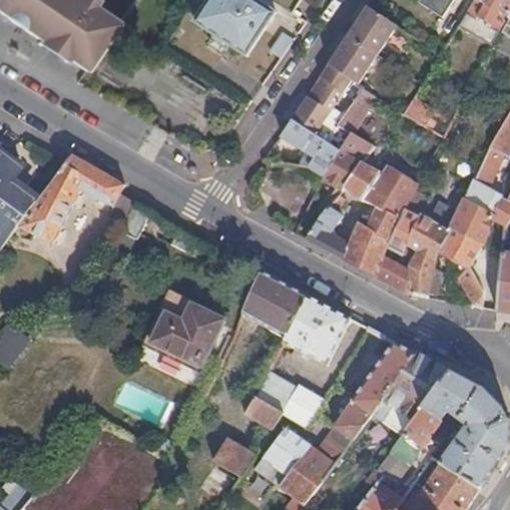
[(6,0),(7,1),(1,9),(7,13),(16,0),(6,0)]
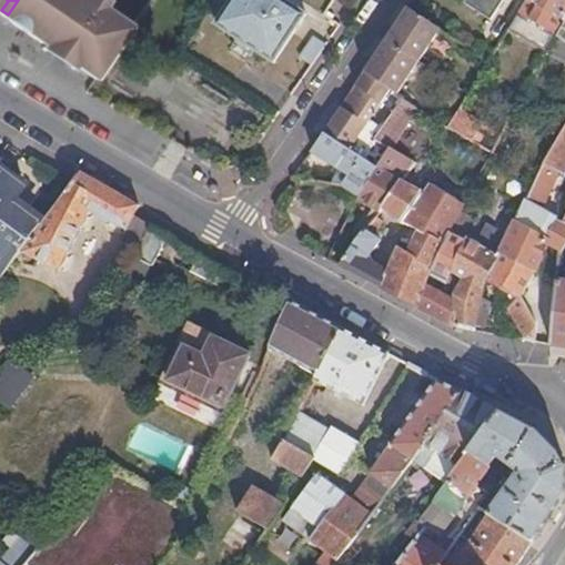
[(43,40),(73,60),(97,76),(132,24),(102,3),(104,0),(18,0),(8,14),(39,37),(43,40)]
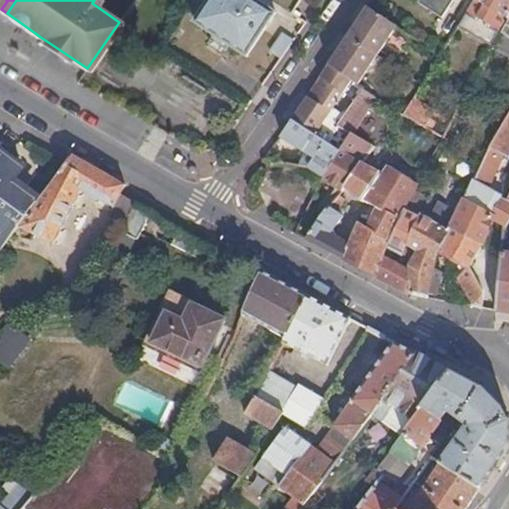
[(207,0),(195,20),(248,53),(276,10),(260,0),(207,0)]
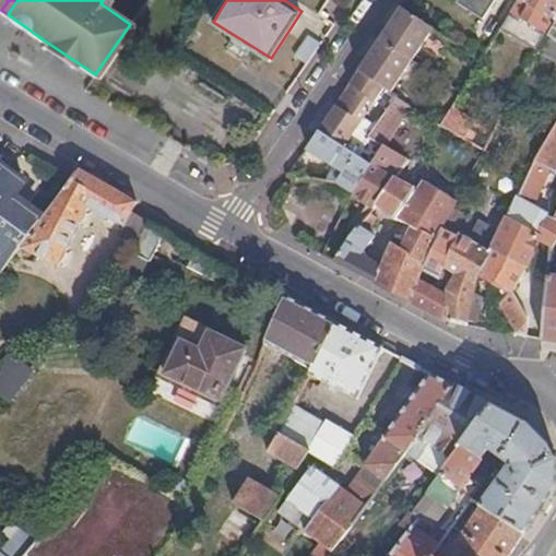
[(483,18),(494,0),(458,0),(458,1),(483,18)]
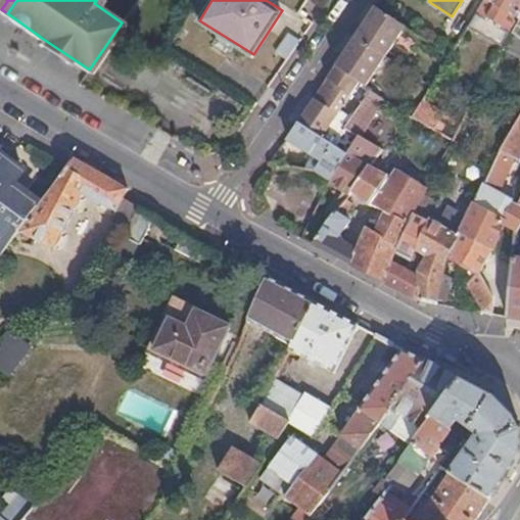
[(519,11),(519,0),(482,0),(476,11),(485,16),(482,22),(486,27),(490,29),(497,31),(500,25),(510,31),(519,11)]
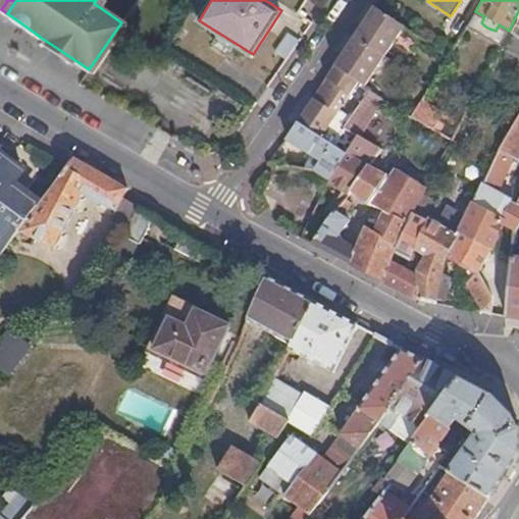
[(342,54),(294,120),(332,144),(350,116),(336,108),(357,81),(363,86),(374,68),(388,79),(400,62),(385,53),(394,40),(408,50),(419,35),(375,4),(342,54)]
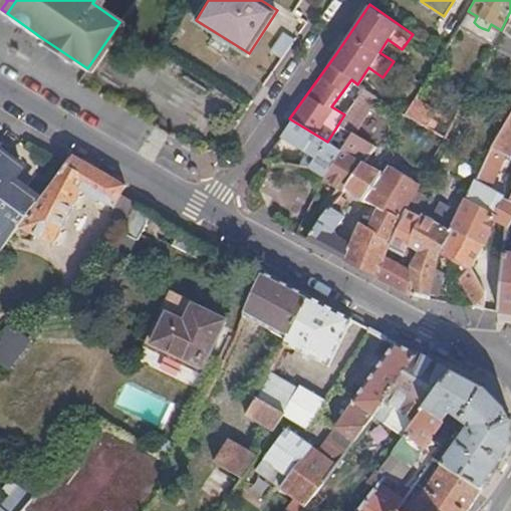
[(510,11),(501,30),(510,35),(510,11)]
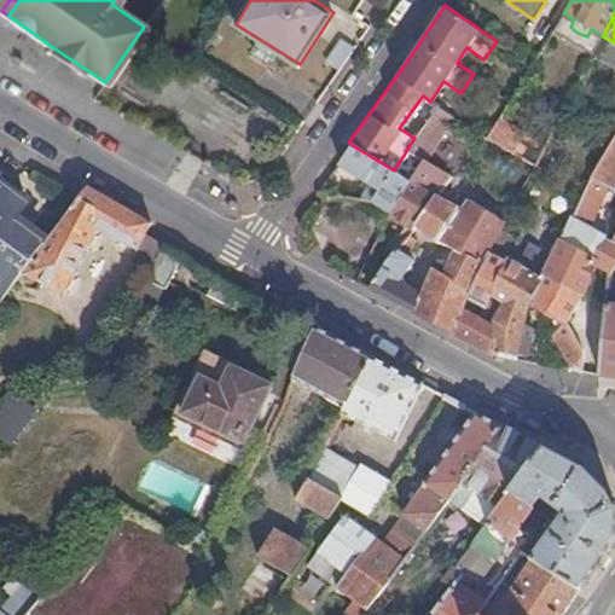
[(354,45),(342,36),(326,59),(338,68),(354,45)]
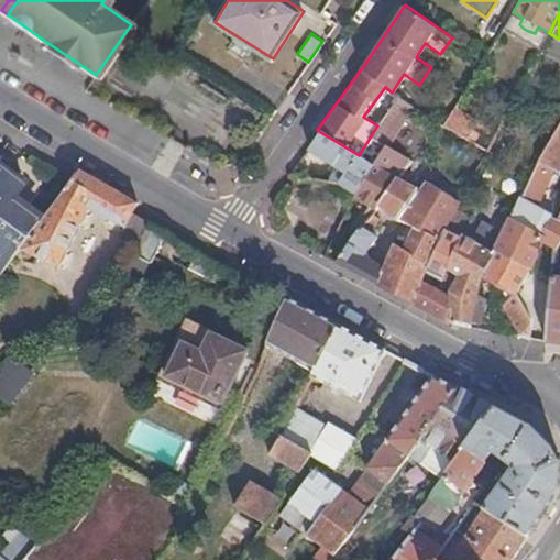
[(73,59),(43,40),(41,43),(70,63),(73,59)]
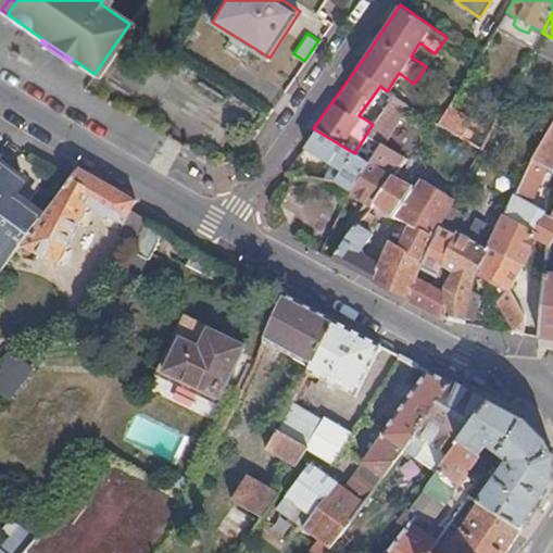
[(382,142),(388,147),(414,109),(392,96),(367,133),(382,142)]
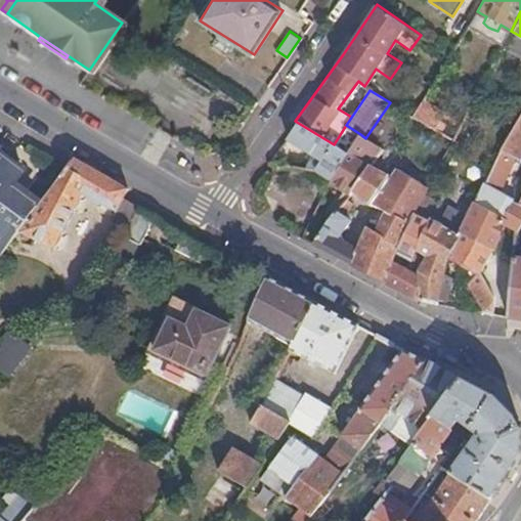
[(444,112),(423,99),(413,117),(414,118),(414,117),(440,132),(445,123),(440,120),(444,112)]
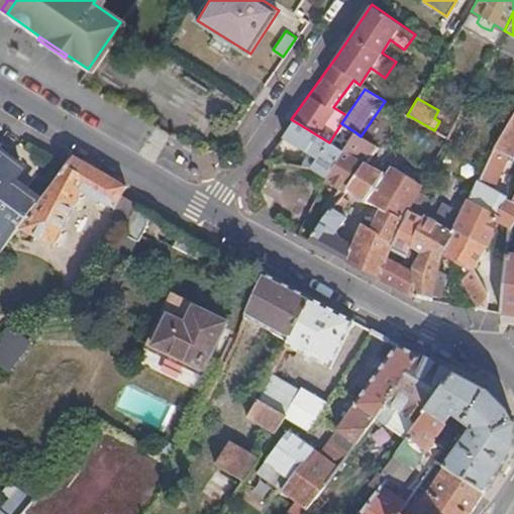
[(513,112),(495,146),(507,152),(511,155),(513,149),(513,112)]
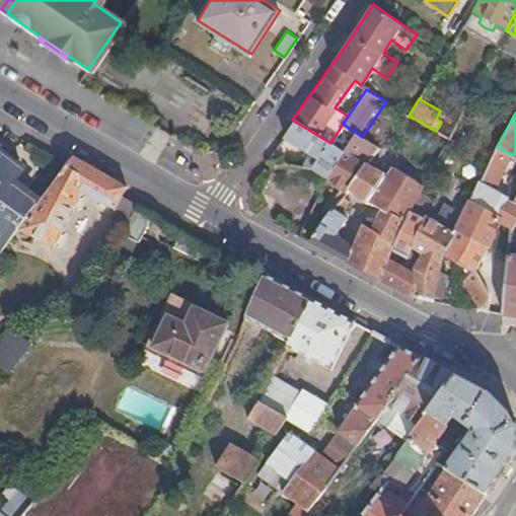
[(318,157),(312,168),(327,178),(345,152),(330,143),(292,120),(283,135),(318,157)]
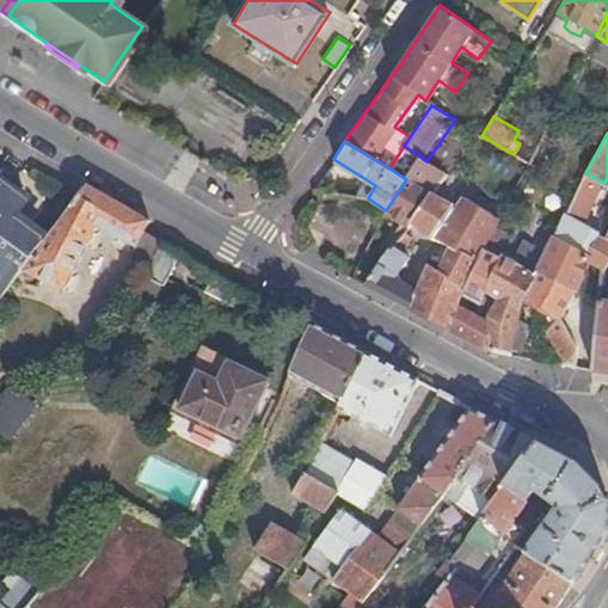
[(411,220),(431,191),(446,172),(427,161),(421,157),(406,179),(386,210),(407,225),(411,220)]
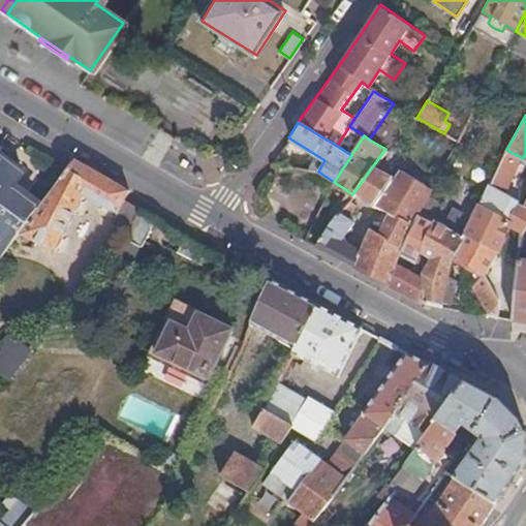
[(490,184),(503,191),(519,156),(506,150),(490,184)]
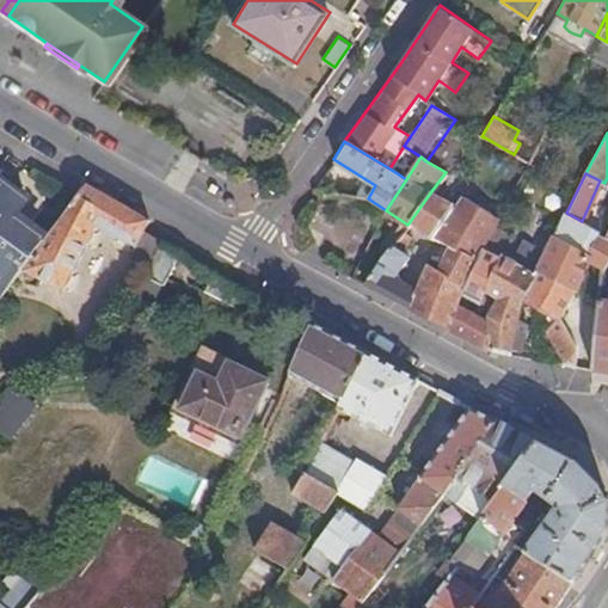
[(0,296),(23,266),(43,240),(13,219),(26,201),(0,180),(0,296)]
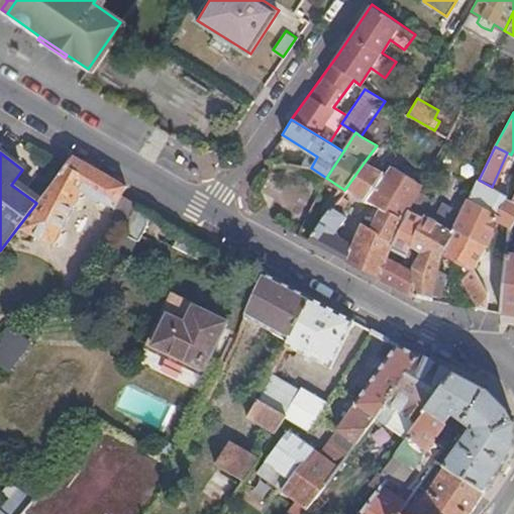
[(104,221),(121,231),(134,204),(118,195),(124,185),(104,174),(72,156),(72,157),(36,203),(19,225),(50,242),(79,188),(110,206),(104,221)]
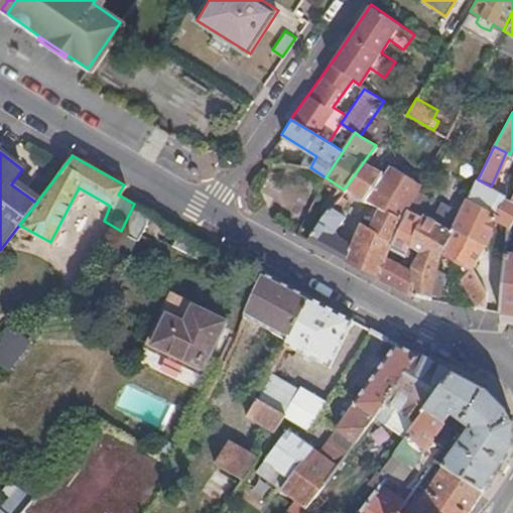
[(364,161),(347,185),(365,202),(367,200),(384,174),(382,173),(364,161)]
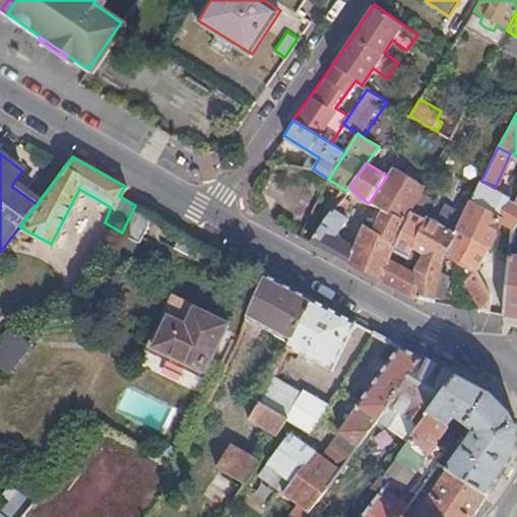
[(370,201),(374,204),(380,207),(375,214),(379,217),(372,230),(394,243),(404,221),(411,208),(424,185),(391,165),(385,175),(387,176),(370,201)]
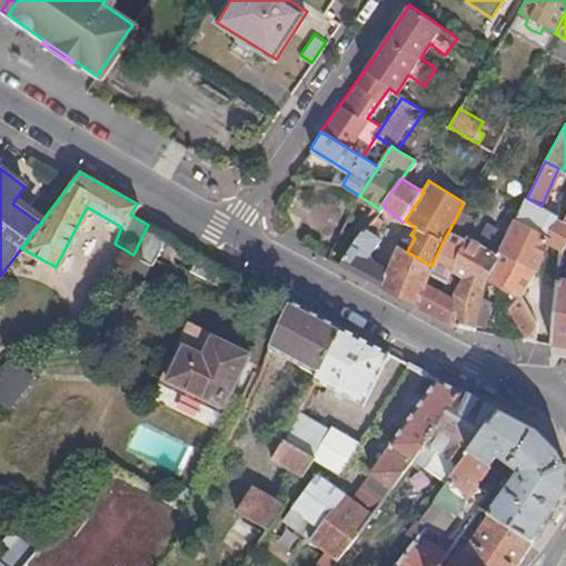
[(555,214),(542,206),(527,198),(510,234),(502,252),(535,268),(536,268),(549,241),(563,248),(565,242),(565,220),(565,219),(558,216),(555,214)]
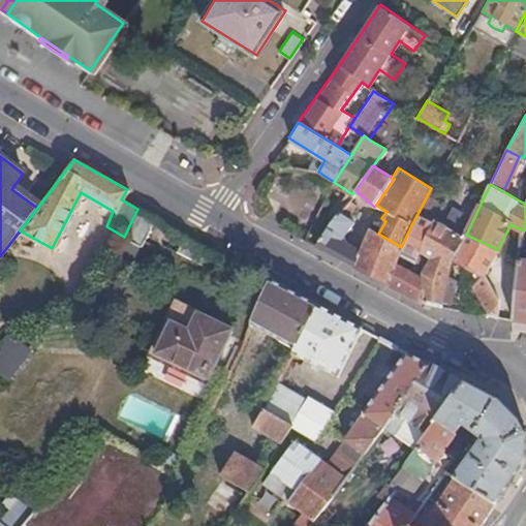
[(347,202),(343,207),(349,211),(353,206),(347,202)]
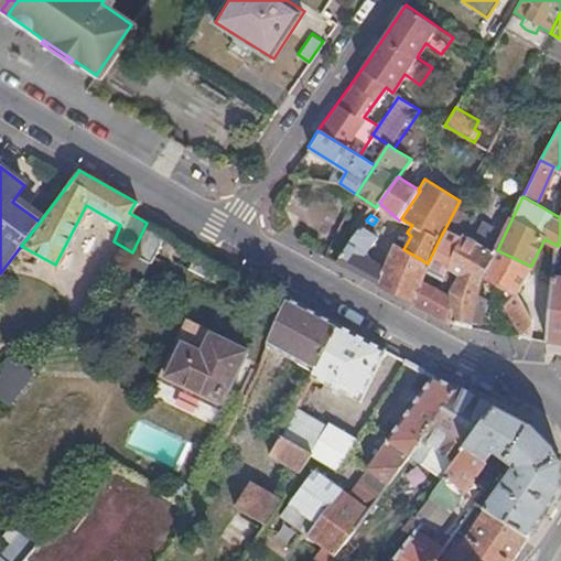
[(464,235),(446,272),(448,272),(450,273),(451,274),(454,270),(461,273),(451,290),(451,295),(453,319),(470,322),(479,283),(485,274),(515,290),(504,302),(521,334),(530,336),(530,316),(516,290),(530,266),(497,250),(506,232),(484,220),(473,239),(464,235)]
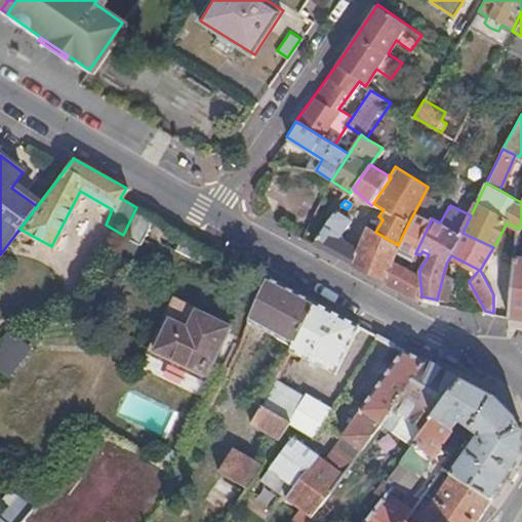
[(384,209),(377,206),(367,227),(368,228),(375,232),(383,219),(378,216),(384,209)]
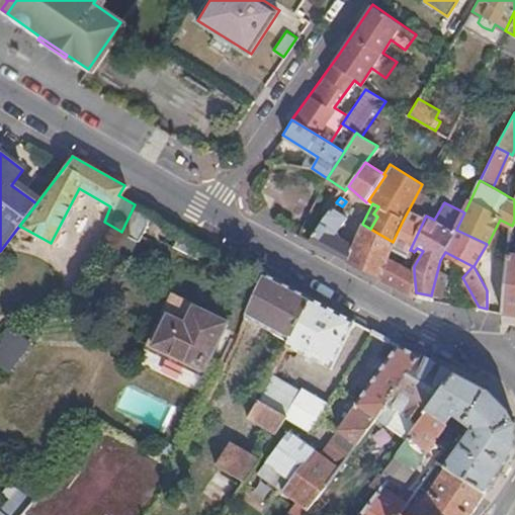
[(134,238),(147,211),(135,204),(121,232),(134,238)]
